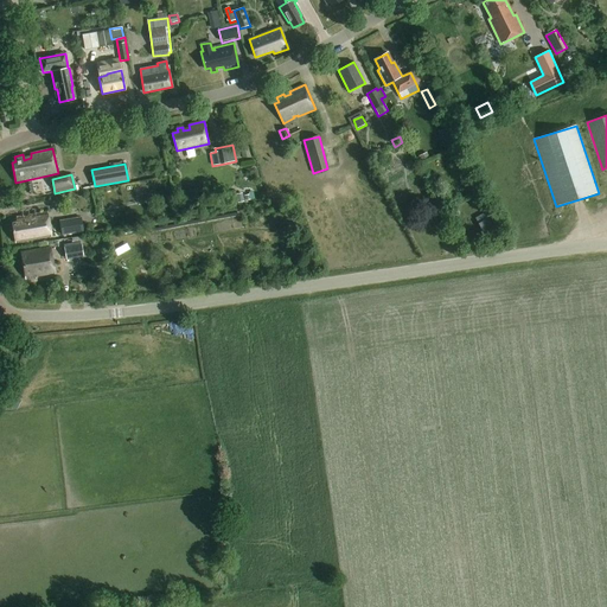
[(236,196),(230,197),(232,203),(237,202),(238,203),(244,202),(242,193),(236,195),(236,196)]
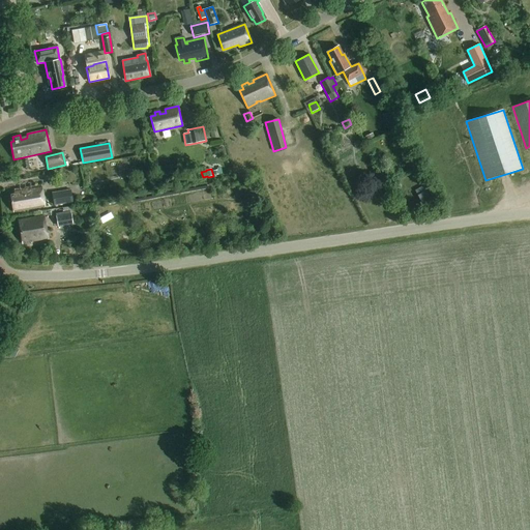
[(424,204),(435,199),(428,183),(417,188),(424,204)]
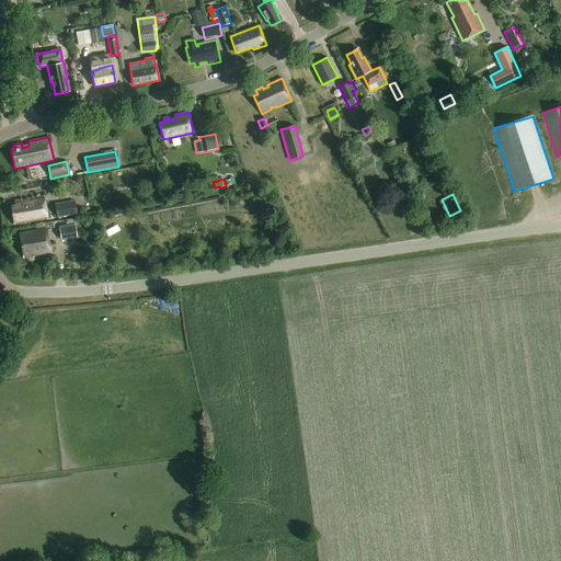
[(48,219),(44,196),(14,201),(15,206),(11,206),(14,225),(48,219)]
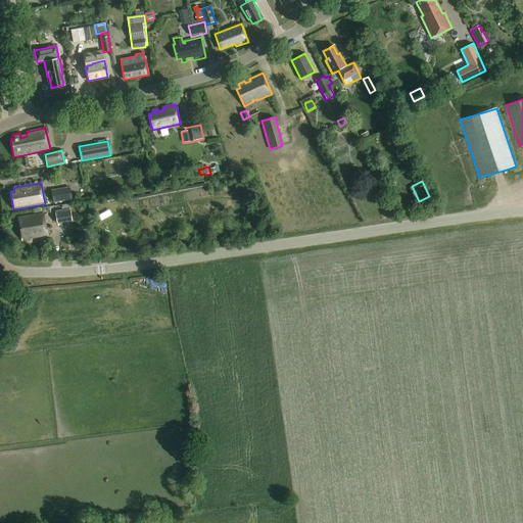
[(69,187),(51,190),(53,203),(72,200),(69,187)]
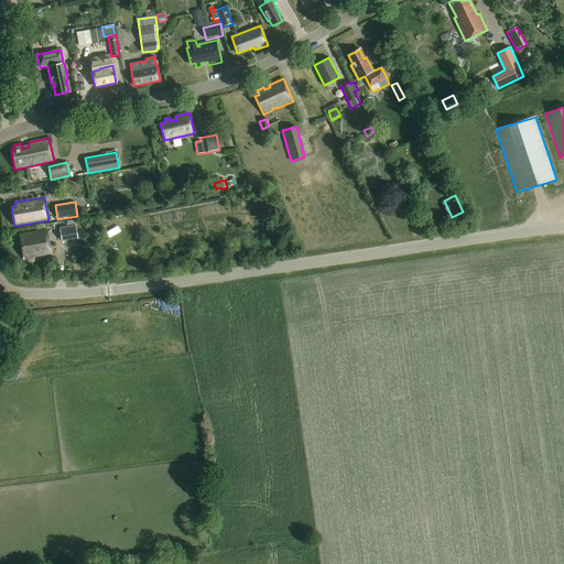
[(75,228),(60,230),(62,241),(77,239),(75,228)]
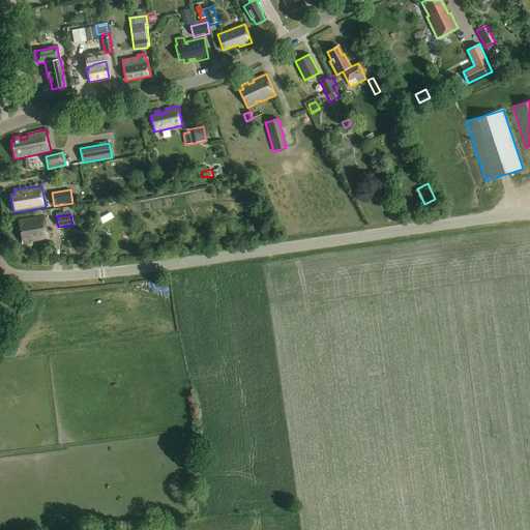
[(48,239),(43,215),(23,219),(24,224),(20,224),(23,244),(29,243),(29,242),(48,239)]
